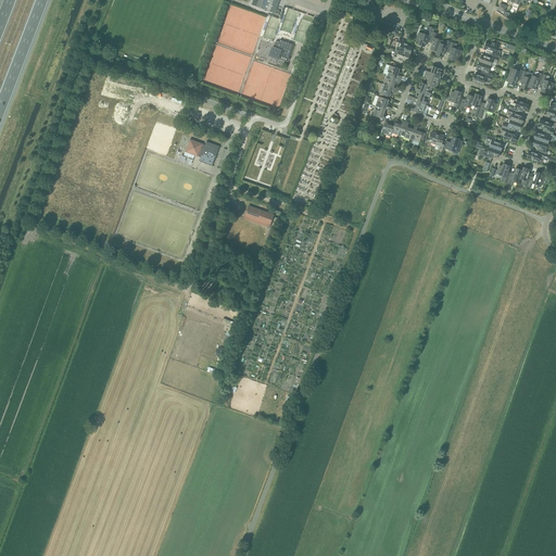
[(252,0),(251,4),(264,9),(267,10),(270,1),(278,4),(279,0),(252,0)]
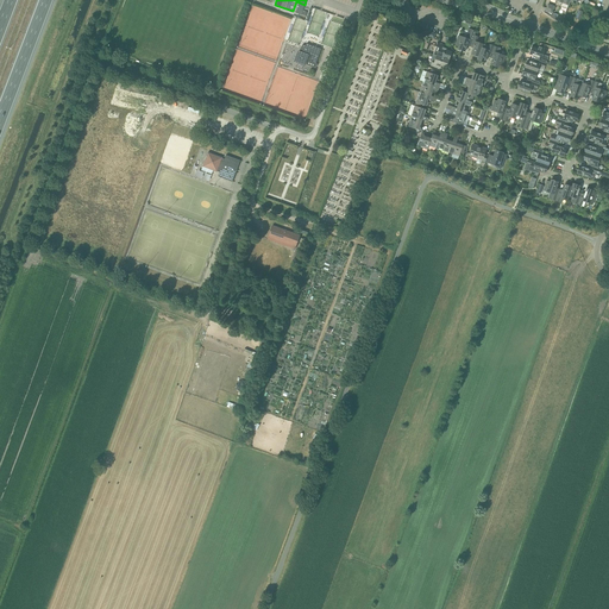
[(305,5),(296,1),(293,11),(301,14),(303,7),(305,5)]
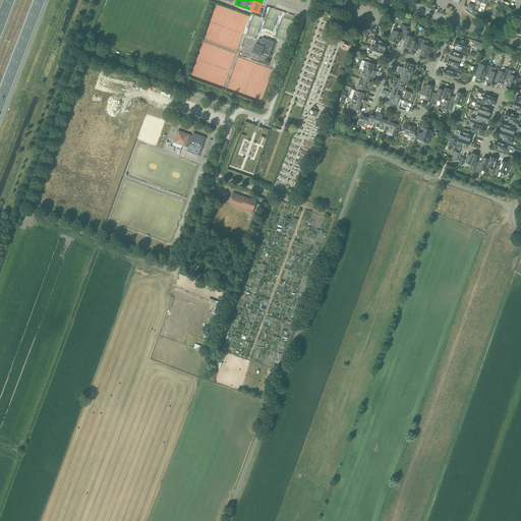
[(392,34),(390,39),(392,40),(391,42),(398,44),(400,37),(403,38),(406,31),(407,26),(401,24),(400,29),(399,33),(393,31),(393,32),(392,34)]
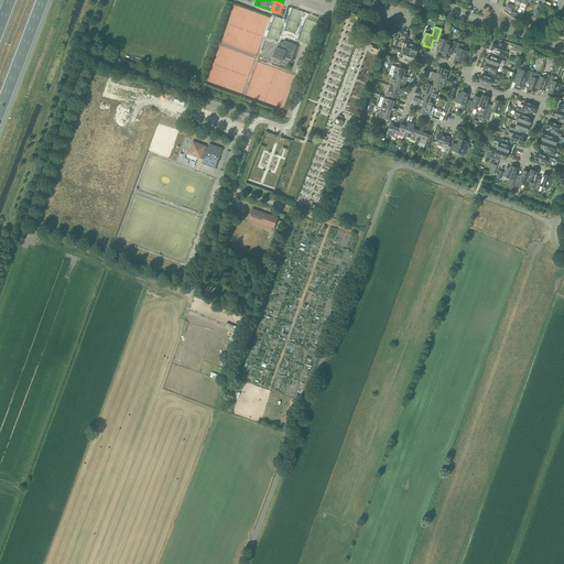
[(443,52),(446,44),(447,41),(441,39),(443,34),(440,33),(436,41),(440,42),(436,50),(443,52)]
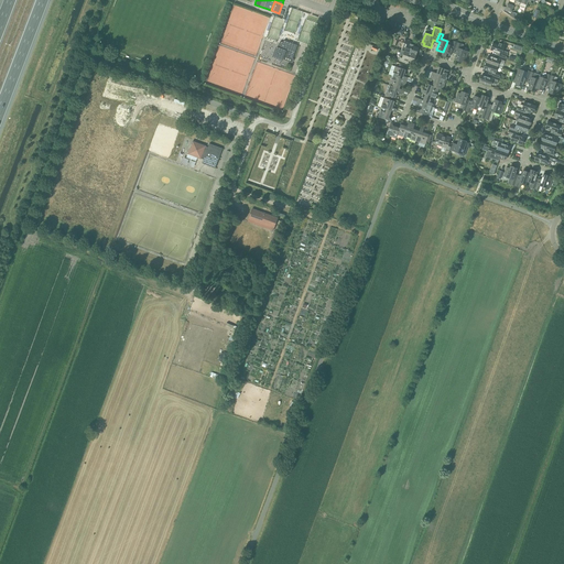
[(401,51),(415,55),(419,49),(414,46),(415,44),(405,40),(403,43),(404,44),(401,51)]
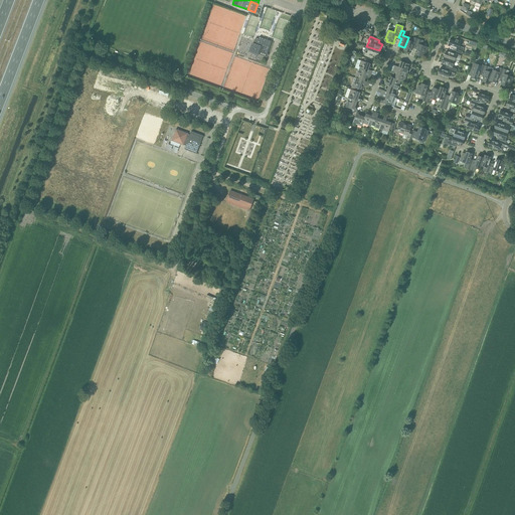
[(415,46),(417,39),(418,37),(416,36),(415,38),(414,38),(414,39),(408,37),(407,40),(404,47),(403,50),(409,52),(412,45),(415,46)]
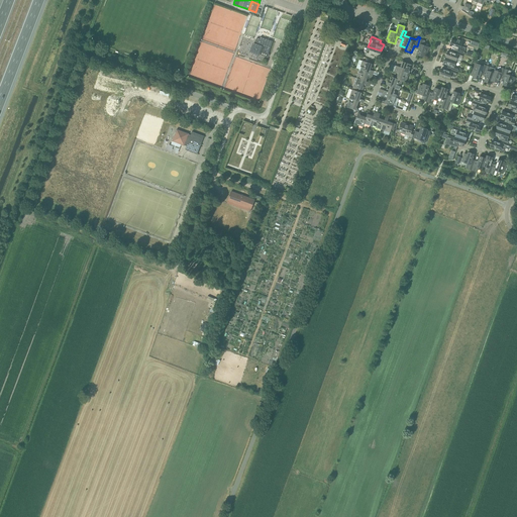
[(261,52),(269,54),(273,41),(261,37),(260,39),(256,38),(254,43),(253,42),(249,53),(260,56),(261,52)]
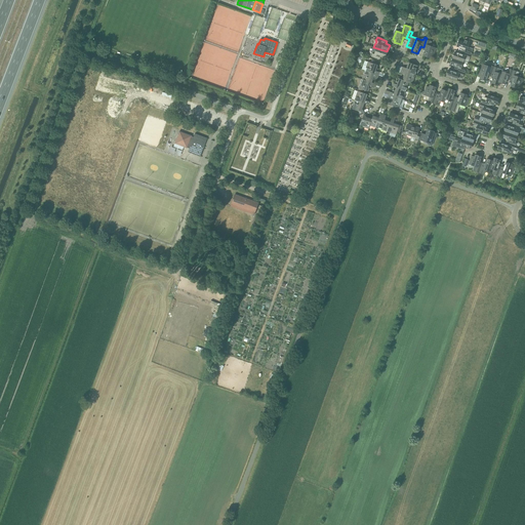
[(423,47),(426,48),(423,55),(430,58),(431,56),(433,56),(436,48),(430,46),(432,42),(426,40),(423,47)]
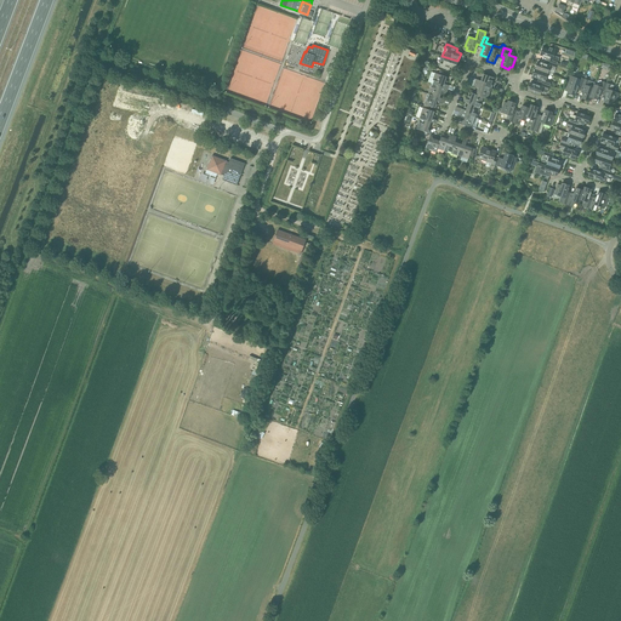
[(540,56),(550,58),(548,62),(557,66),(559,58),(554,56),(556,52),(554,52),(556,50),(550,47),(548,50),(542,47),(540,56)]
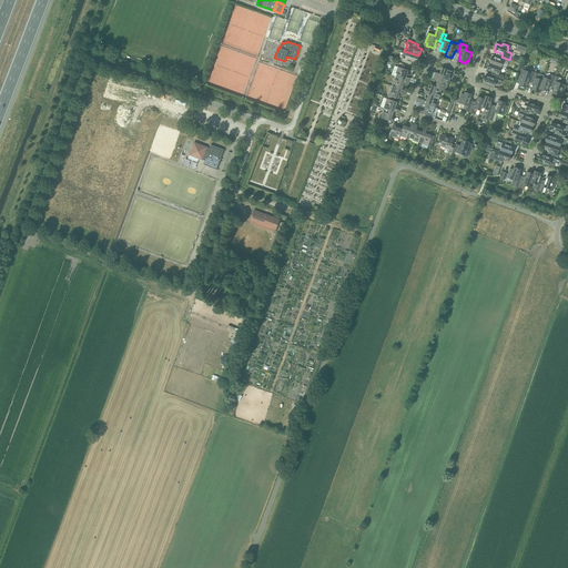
[(403,58),(402,61),(411,64),(412,61),(416,63),(418,56),(404,51),(402,58),(403,58)]
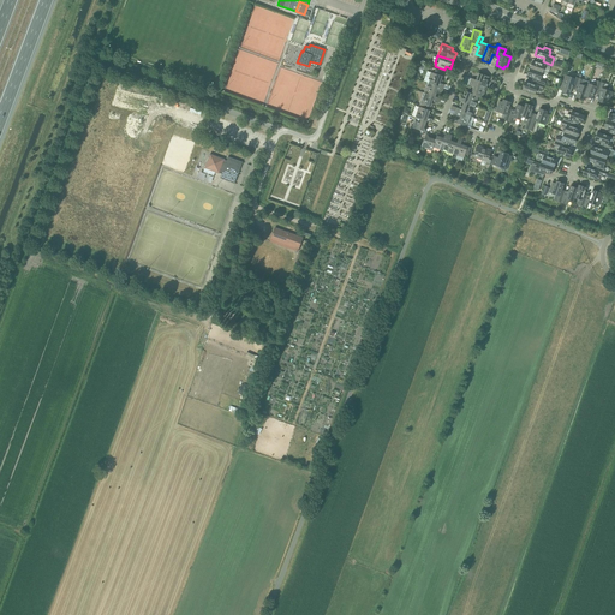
[(542,65),(532,61),(530,69),(542,73),(543,69),(549,71),(551,65),(543,61),(542,65)]
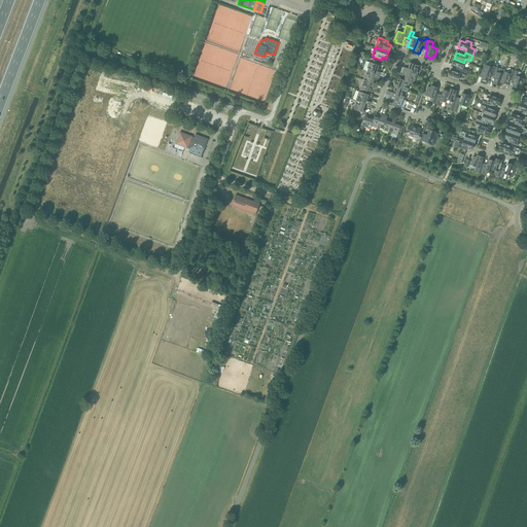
[(452,65),(460,68),(459,71),(466,73),(467,70),(462,69),(464,63),(454,59),(452,65)]
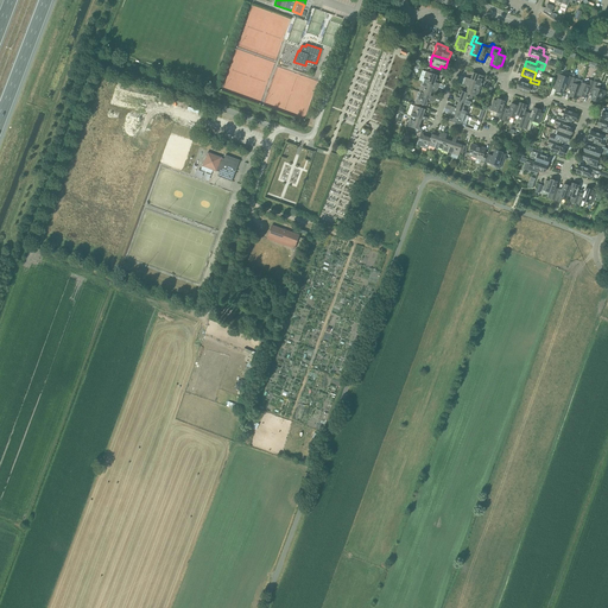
[(431,74),(426,71),(423,82),(438,88),(439,84),(437,83),(439,80),(436,78),(438,73),(432,70),(431,74)]
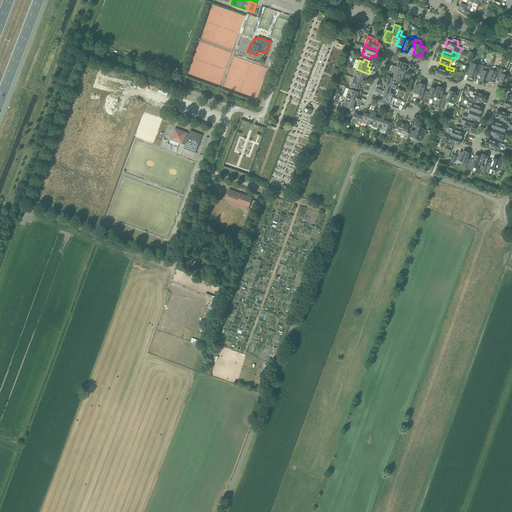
[(396,67),(392,65),(391,68),(405,73),(408,64),(398,61),(396,67)]
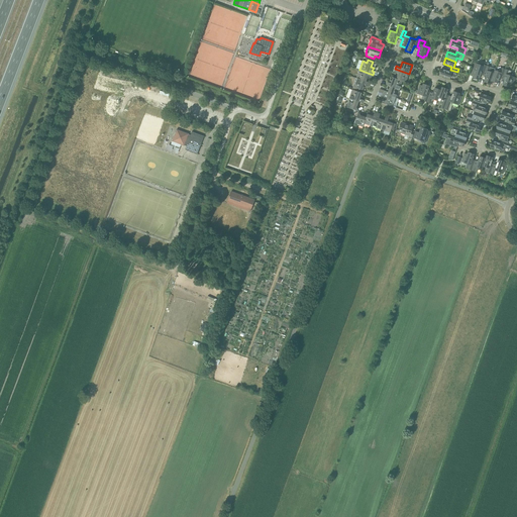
[(471,75),(473,76),(472,78),(479,80),(481,72),(484,73),(488,63),(486,62),(485,66),(481,64),(481,65),(475,63),(474,66),(471,75)]
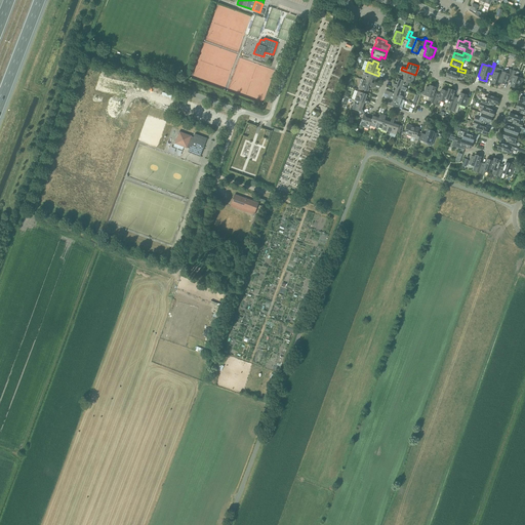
[(494,75),(491,83),(497,85),(498,82),(501,74),(502,72),(502,70),(499,69),(495,68),(496,65),(495,64),(491,74),(494,75)]
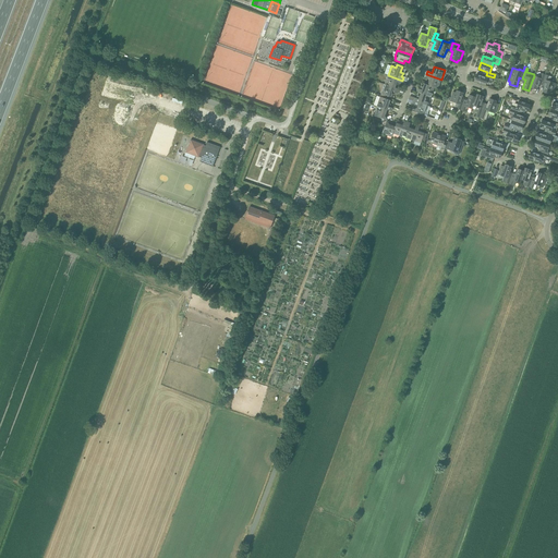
[(427,85),(434,87),(434,88),(438,89),(441,80),(426,74),(425,77),(429,80),(428,82),(427,85)]
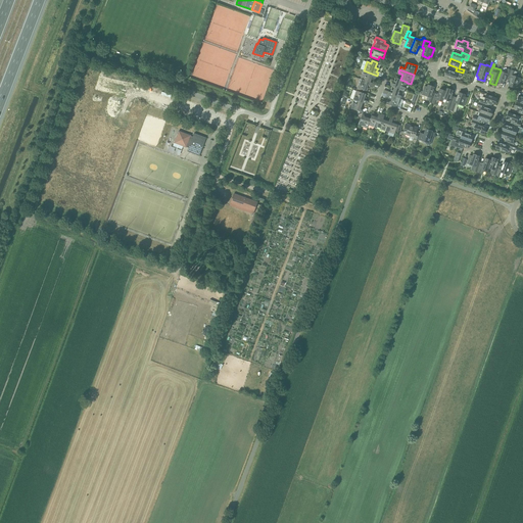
[(507,74),(501,72),(500,74),(496,82),(503,84),(506,77),(509,78),(511,70),(508,69),(507,74)]
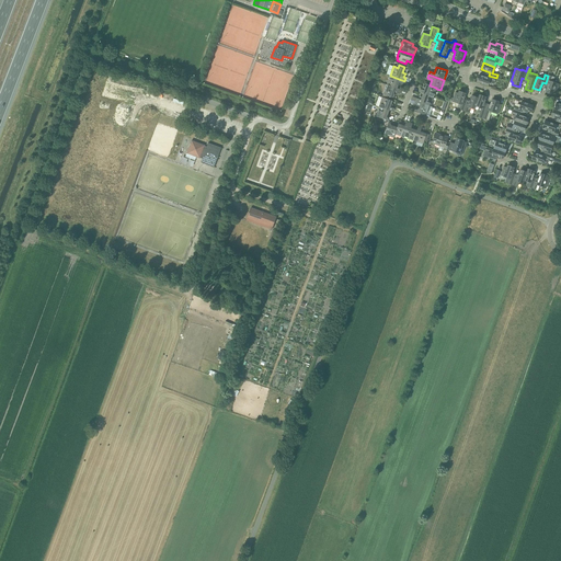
[(390,76),(387,84),(397,89),(398,86),(400,86),(400,83),(403,84),(404,81),(390,76)]
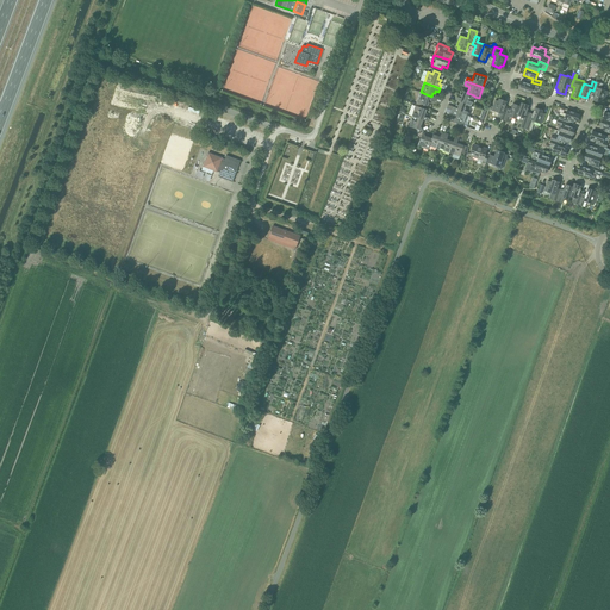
[(530,85),(521,82),(518,89),(530,94),(533,89),(537,92),(540,85),(531,82),(530,85)]
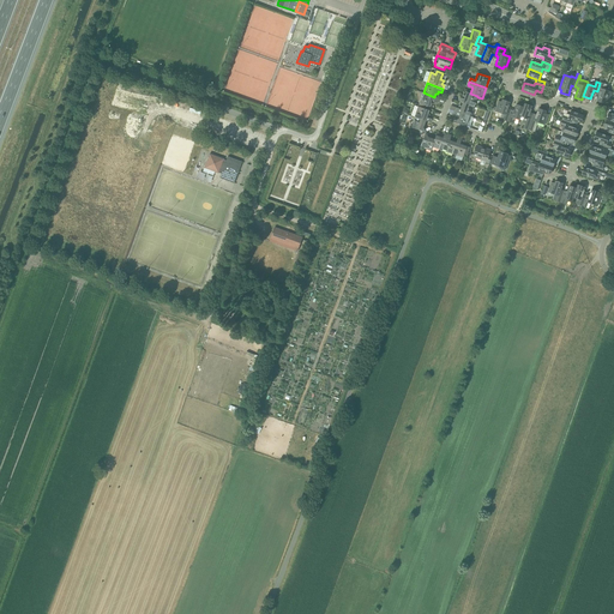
[(597,91),(600,92),(597,101),(605,103),(606,101),(608,102),(612,92),(605,90),(607,85),(600,83),(597,91)]
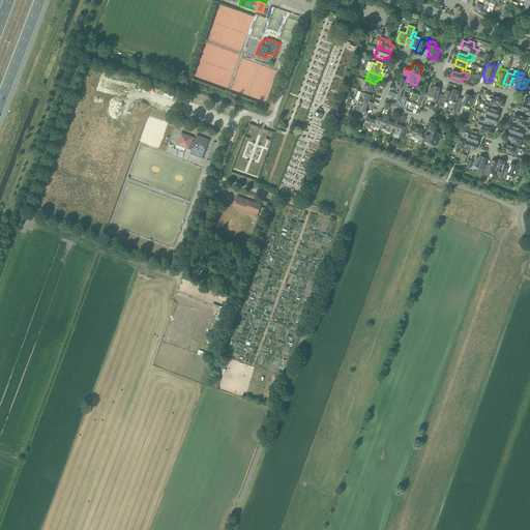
[(379,85),(375,84),(365,80),(362,89),(372,92),(373,89),(376,90),(376,87),(378,88),(379,85)]
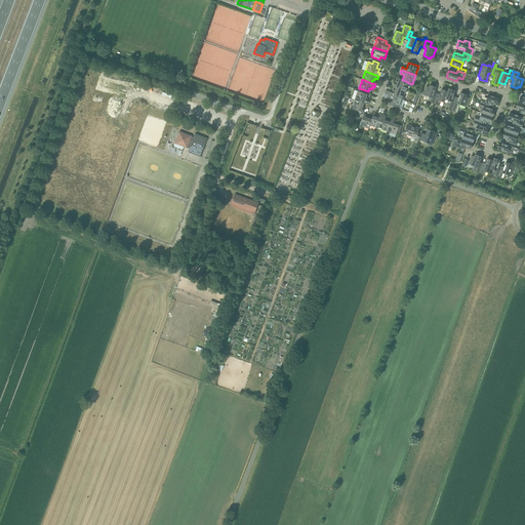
[(399,79),(398,82),(396,81),(395,84),(393,83),(392,86),(396,87),(405,91),(408,83),(408,82),(402,80),(399,79)]
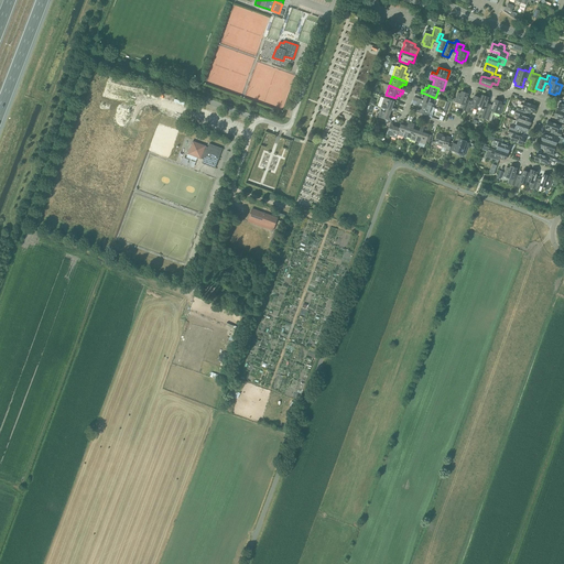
[(455,102),(462,105),(459,109),(466,111),(468,104),(465,102),(468,94),(462,91),(461,94),(458,93),(455,102)]
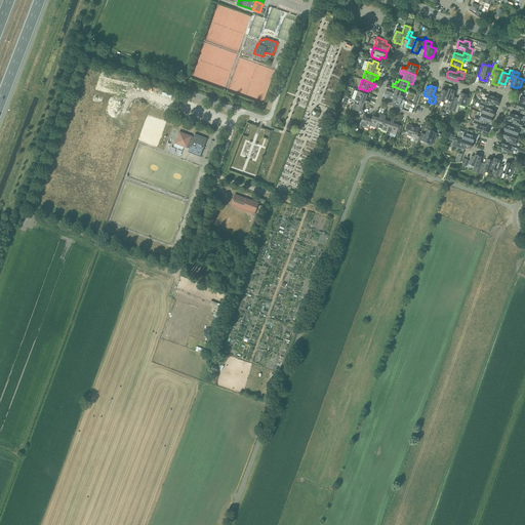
[(396,87),(395,90),(393,90),(392,92),(390,92),(389,94),(402,99),(405,91),(396,87)]
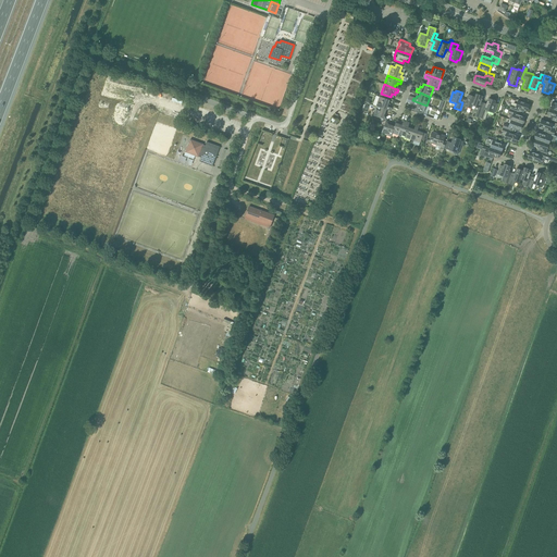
[(472,106),(475,97),(474,97),(469,95),(466,103),(462,102),(460,110),(466,112),(468,108),(471,109),(472,106)]
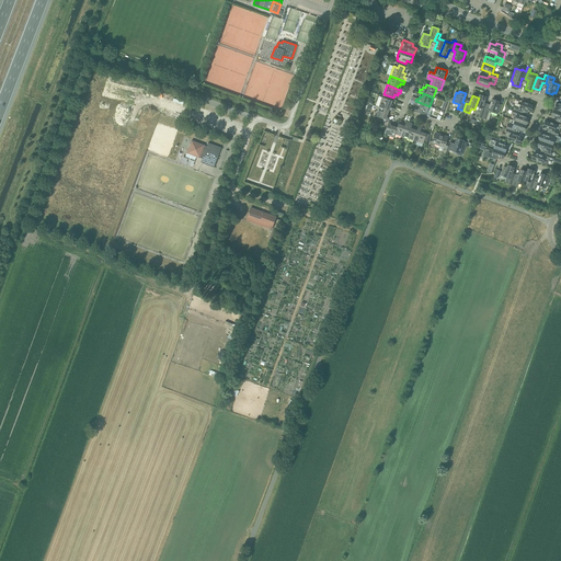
[(487,98),(479,95),(478,98),(479,98),(476,106),(479,107),(478,112),(480,113),(478,117),(482,118),(487,106),(483,105),(487,98)]
